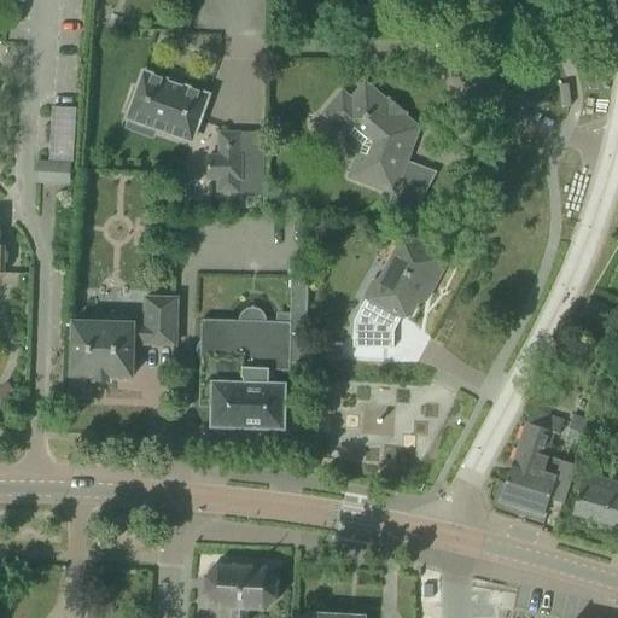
[(191,143),(207,97),(182,88),(184,87),(168,81),(167,83),(143,74),(138,91),(133,89),(124,112),(129,114),(127,120),(157,130),(191,143)]
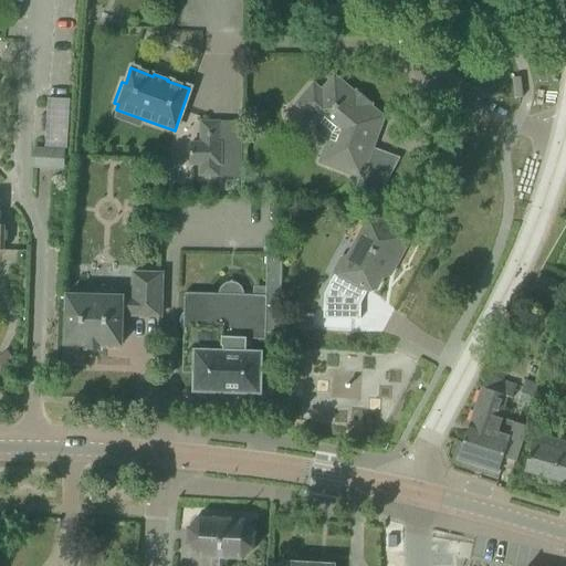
[(358,179),(354,188),(378,197),(387,181),(362,173),(371,148),(366,146),(374,124),(373,123),(375,115),(367,108),(370,104),(357,92),(354,95),(334,77),(321,93),(313,86),(295,107),(316,125),(314,130),(314,134),(315,137),(316,140),(320,144),(323,147),(317,164),(358,179)]
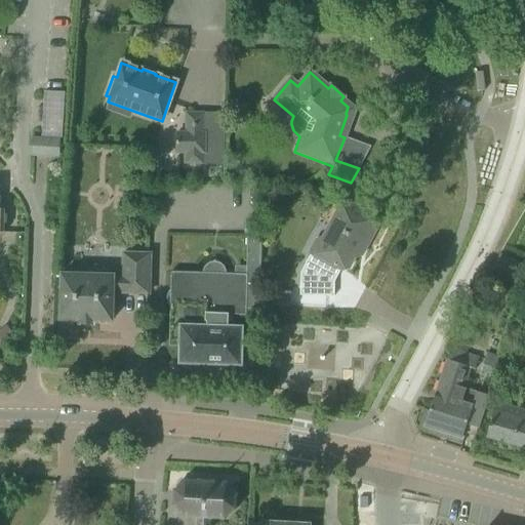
[(41,137),(62,138),(64,93),(44,92),(41,137)]
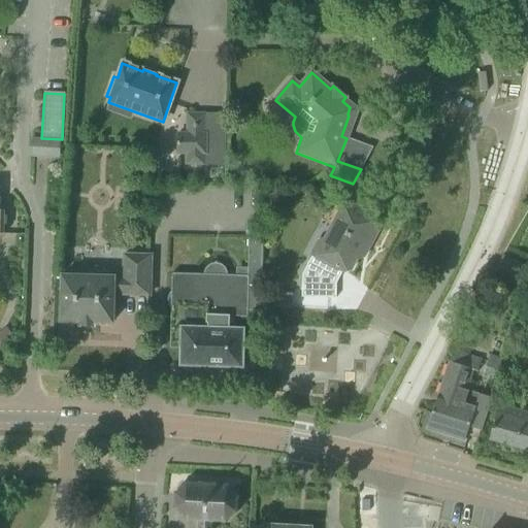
[(178,136),(178,153),(187,154),(187,164),(204,164),(205,116),(188,114),(187,125),(187,136),(178,136)]
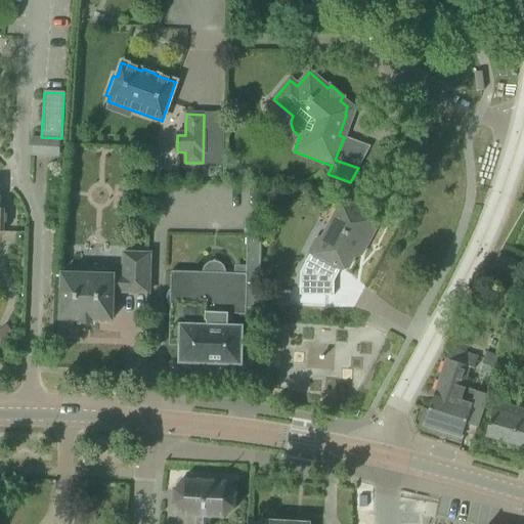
[(30,155),(57,156),(58,140),(31,138),(30,155)]
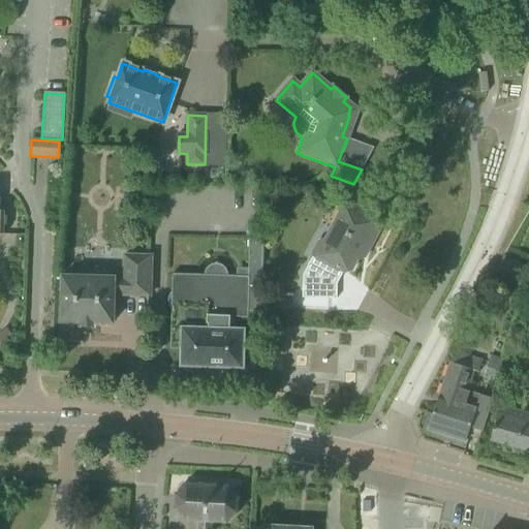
[(311,257),(302,275),(302,299),(336,300),(337,284),(343,272),(344,273),(351,271),(361,252),(368,249),(382,221),(343,201),(322,239),(316,241),(308,255),(311,257)]
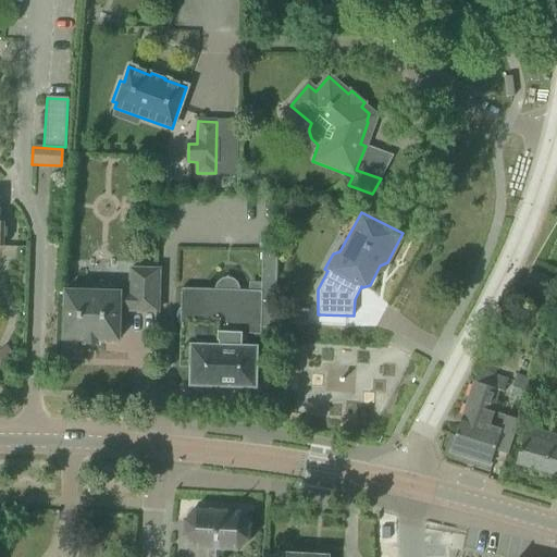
[(274,324),(274,308),(276,250),(261,249),(260,283),(248,283),(248,291),(239,291),(239,288),(238,285),(236,282),(234,281),(232,279),(230,279),(227,277),(223,279),(220,280),(218,282),(215,284),(214,287),(214,289),(181,288),(178,368),(190,368),(189,386),(256,388),(257,347),(242,347),(242,334),(261,335),(261,329),(275,329),(275,324),(274,324)]
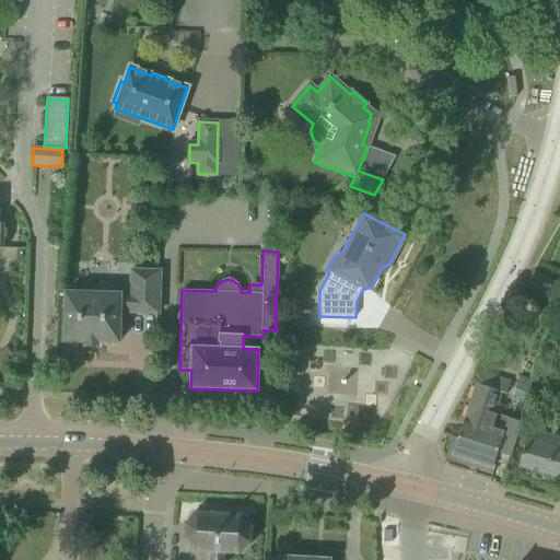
[(65,341),(119,342),(119,310),(130,311),(130,312),(159,313),(160,272),(131,271),(131,298),(120,296),(120,295),(111,294),(111,290),(107,286),(102,283),(101,283),(96,284),(92,289),(91,294),(66,293),(65,341)]
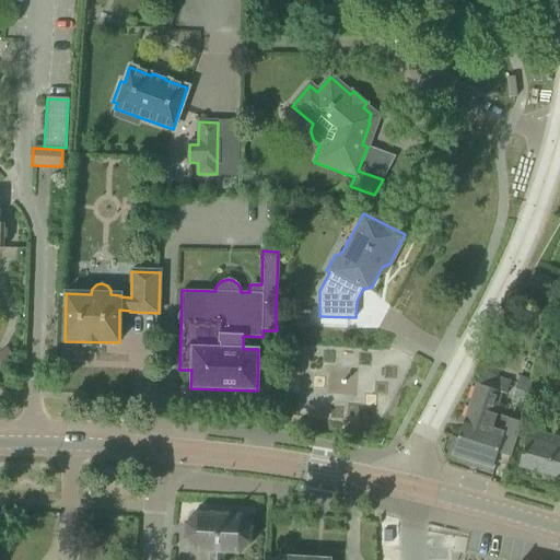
[(310,312),(276,310),(276,326),(277,326),(308,328),(310,312)]
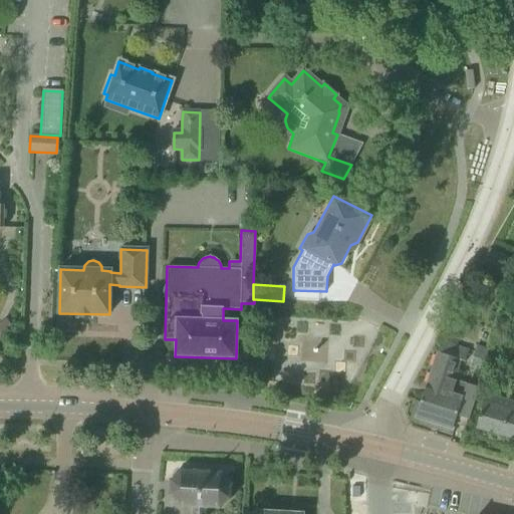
[(5,319),(0,323),(0,334),(4,339),(14,330),(5,319)]
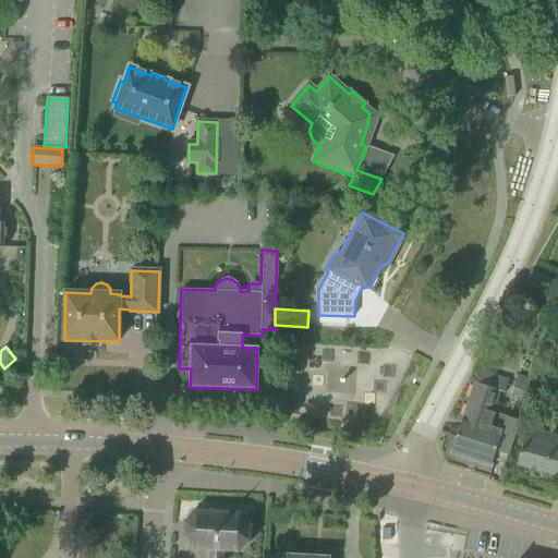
[(534,376),(542,387),(550,385),(552,375),(547,368),(534,376)]
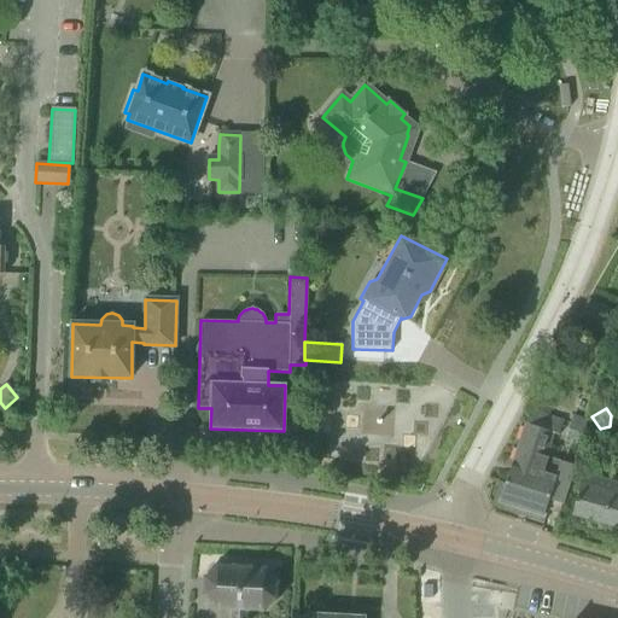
[(559,436),(563,423),(534,413),(531,419),(528,418),(505,485),(503,485),(497,503),(544,518),(544,517),(543,516),(548,501),(563,505),(576,465),(561,459),(560,461),(546,458),(554,433),(559,436)]
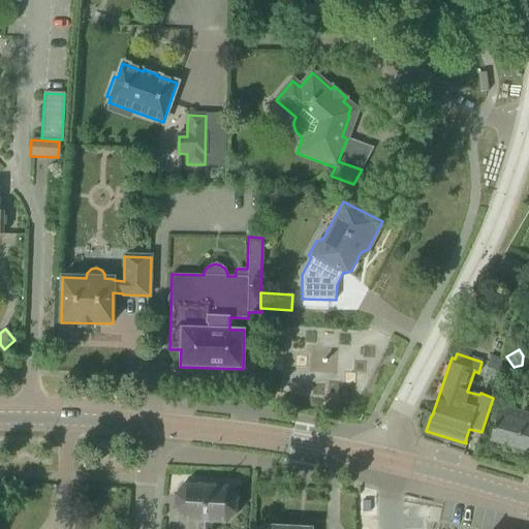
[(484,375),(497,379),(503,360),(490,355),(484,375)]
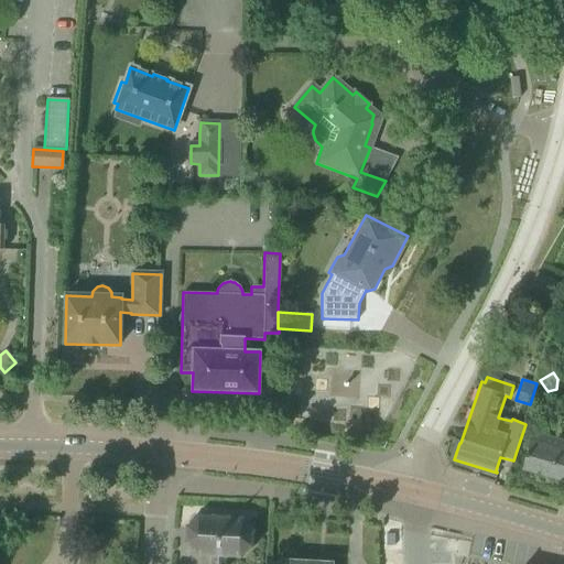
[(522,469),(563,480),(563,441),(533,432),(522,469)]
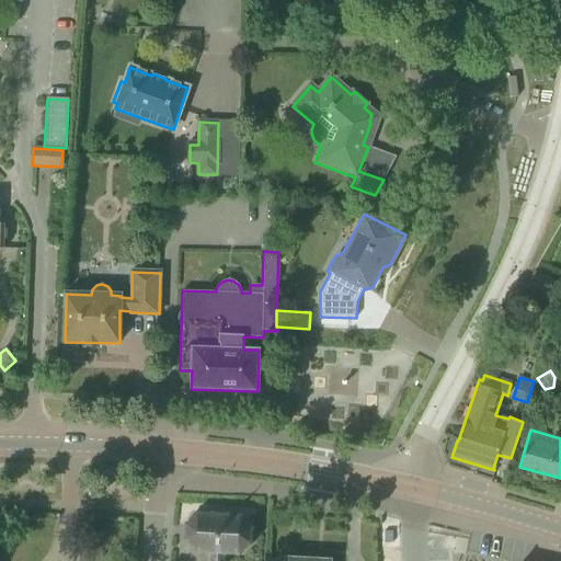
[(209,560),(225,560),(226,556),(239,556),(252,545),(253,528),(242,515),(240,515),(240,516),(228,515),(226,514),(225,515),(214,515),(214,514),(210,514),(210,515),(199,514),(199,513),(197,513),(196,514),(196,515),(187,524),(186,523),(185,524),(185,526),(185,539),(184,539),(184,540),(195,553),(210,554),(209,560)]
